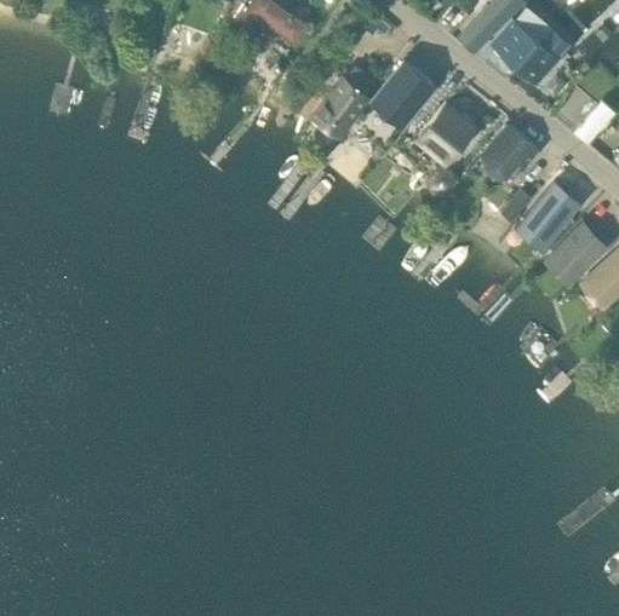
[(296,45),(307,27),(269,0),(253,0),(248,7),(244,4),(229,27),(248,40),(262,22),(296,45)]
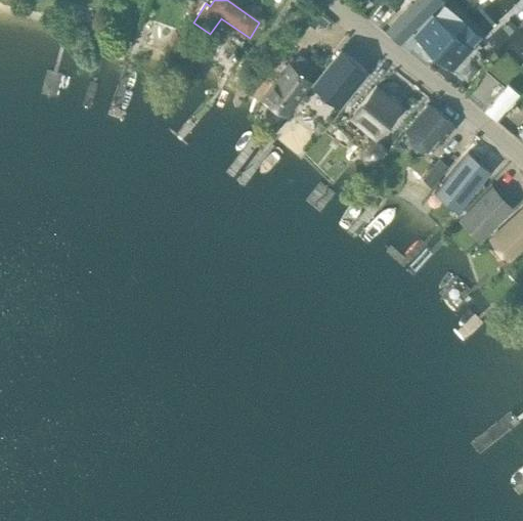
[(361,0),(366,9),(379,2),(377,0),(361,0)]
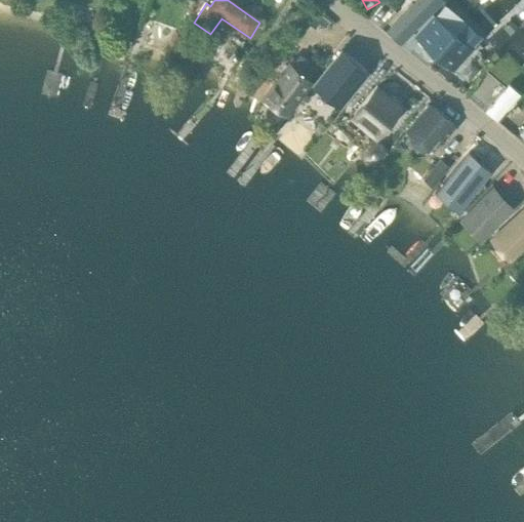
[(418,0),(395,25),(408,39),(436,11),(444,2),(441,0),(418,0)]
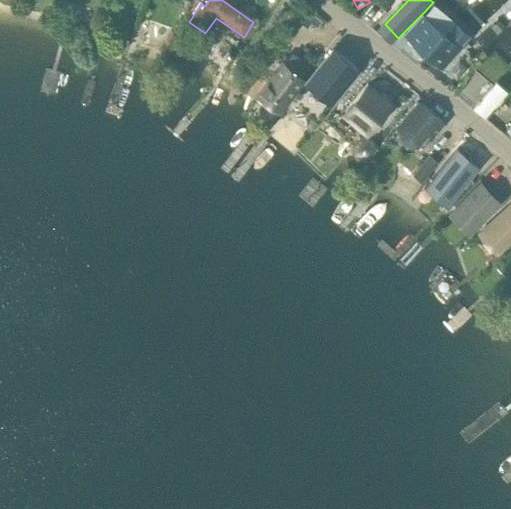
[(310,14),(301,26),(307,31),(311,25),(317,30),(322,24),(310,14)]
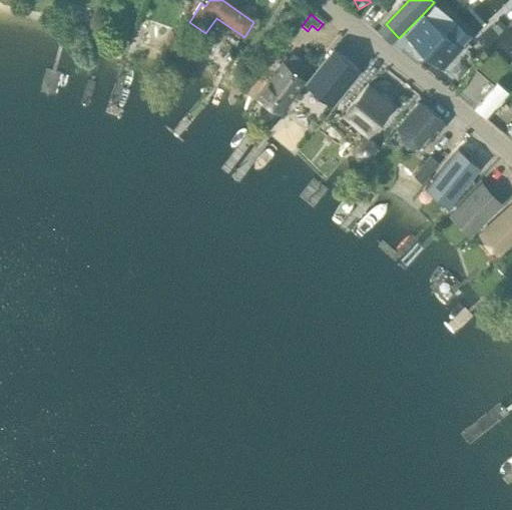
[(443,71),(463,48),(461,46),(471,36),(456,23),(447,34),(424,14),(405,35),(443,71)]
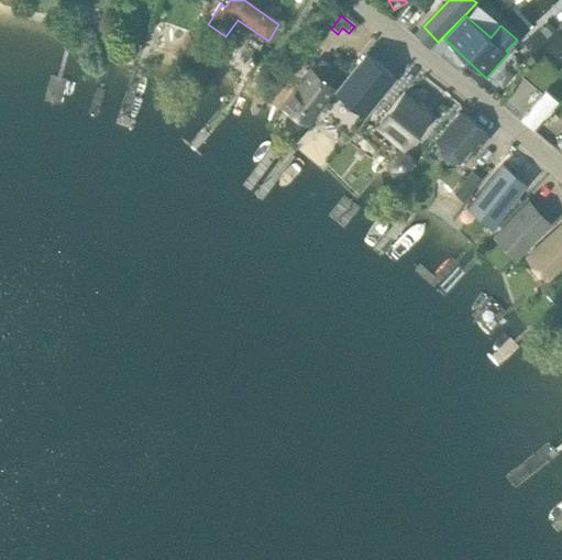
[(430,50),(433,46),(437,43),(420,29),(414,36),(430,50)]
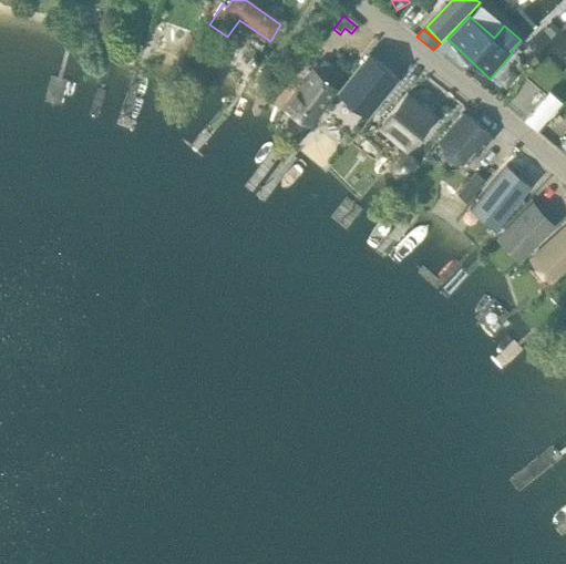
[(336,93),(368,119),(399,80),(367,54),(348,78),(336,93)]
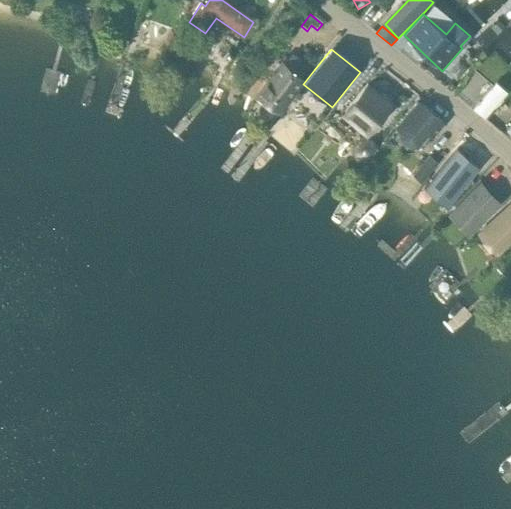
[(280,115),(303,84),(314,70),(292,54),(284,64),(281,61),(255,94),(280,115)]
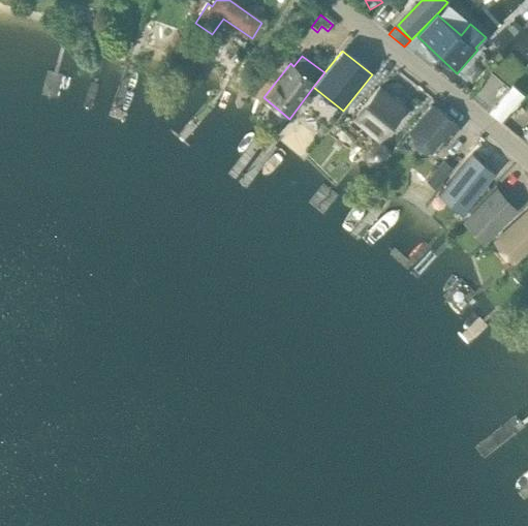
[(391,145),(413,117),(391,99),(368,128),(391,145)]
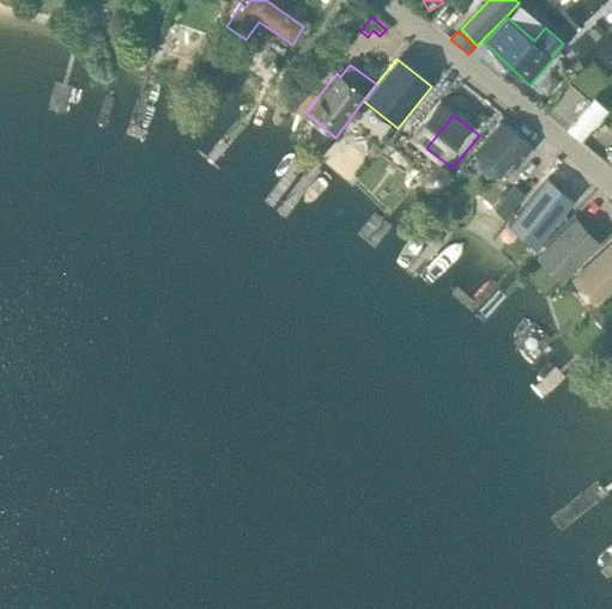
[(494,141),(482,156),(504,175),(515,160),(521,165),(533,151),(527,147),(529,145),(507,126),(506,127),(500,123),(488,138),(494,141)]
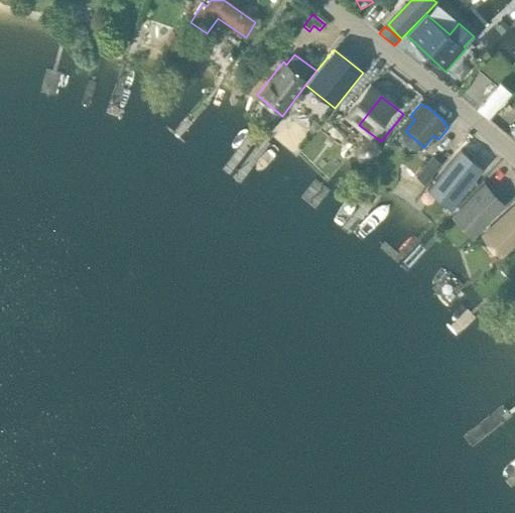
[(355,148),(355,151),(355,153),(356,155),(357,157),(359,159),(361,161),(363,162),(366,162),(369,162),(379,150),(378,148),(377,145),(376,143),(374,141),(371,140),(369,139),(367,139),(365,139),(362,140),(360,141),(358,143),(356,145),(355,148)]
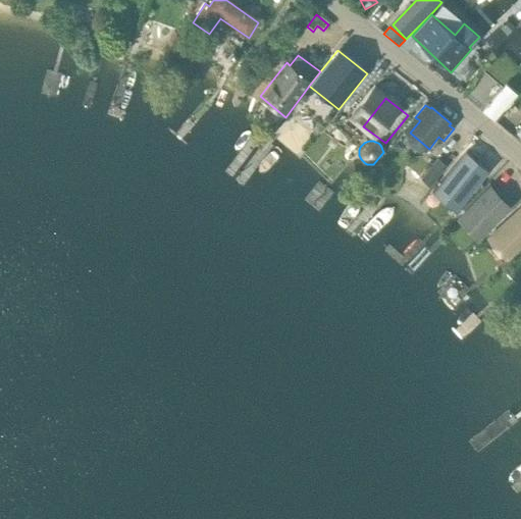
[(438,185),(455,198),(471,177),(476,182),(493,160),(473,144),(438,185)]
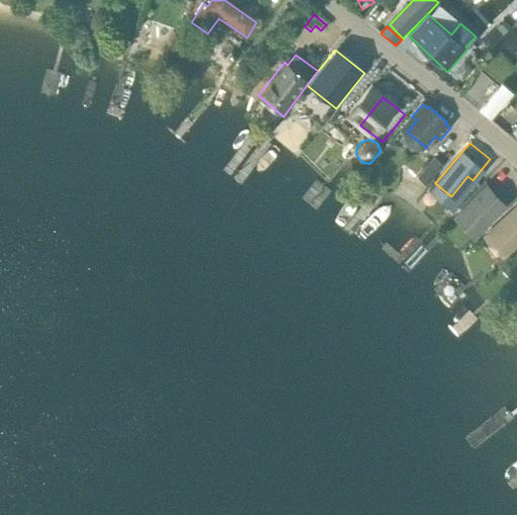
[(435,159),(418,178),(426,186),(443,167),(435,159)]
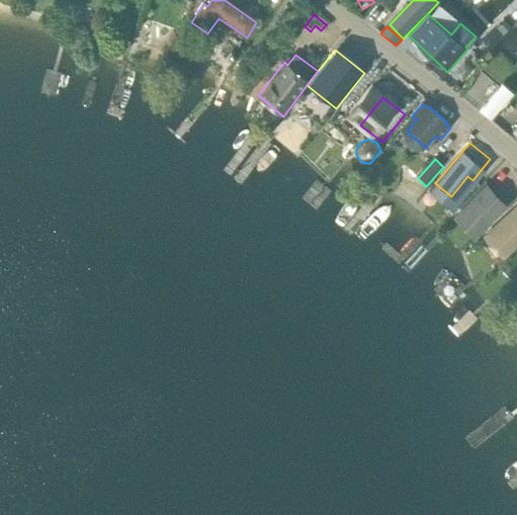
[(453,218),(472,238),(506,206),(487,186),(453,218)]
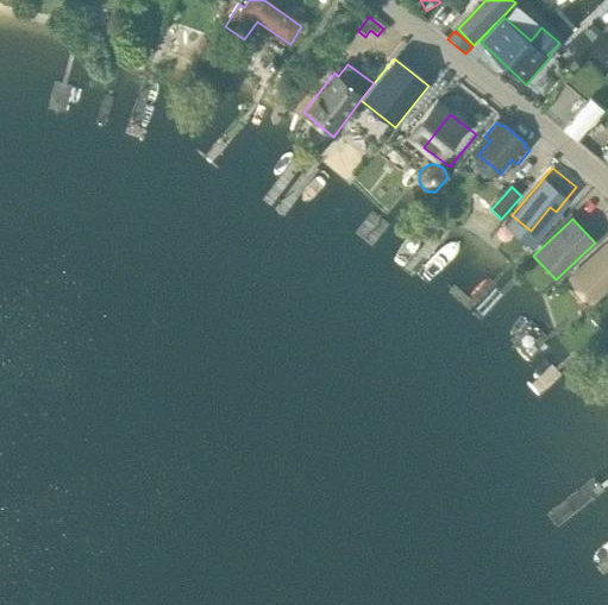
[(590,306),(607,290),(607,243),(568,279),(590,306)]
